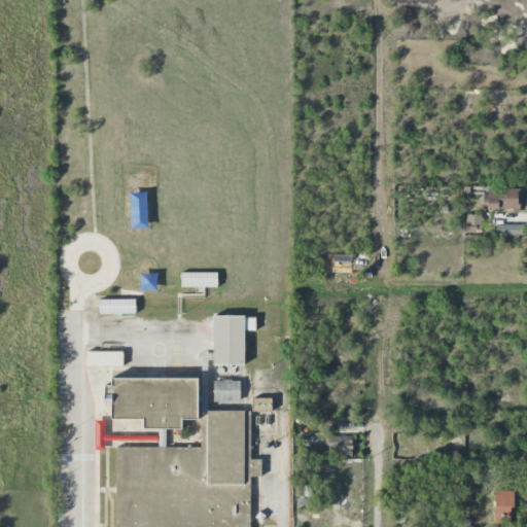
[(519,210),(519,189),(484,188),(483,209),(519,210)]
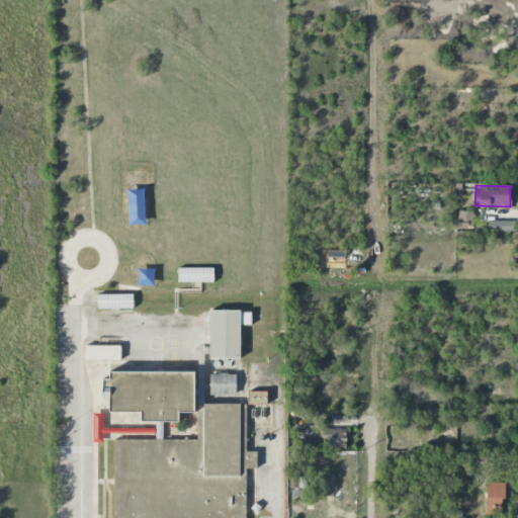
[(472,211),(457,211),(457,229),(472,229),(472,211)]
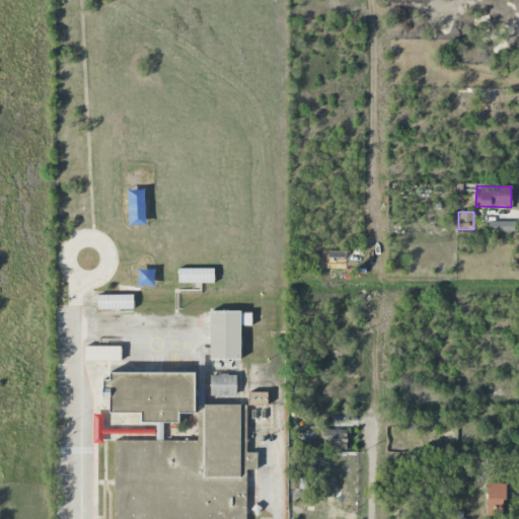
[(514,232),(515,222),(488,222),(488,232),(514,232)]
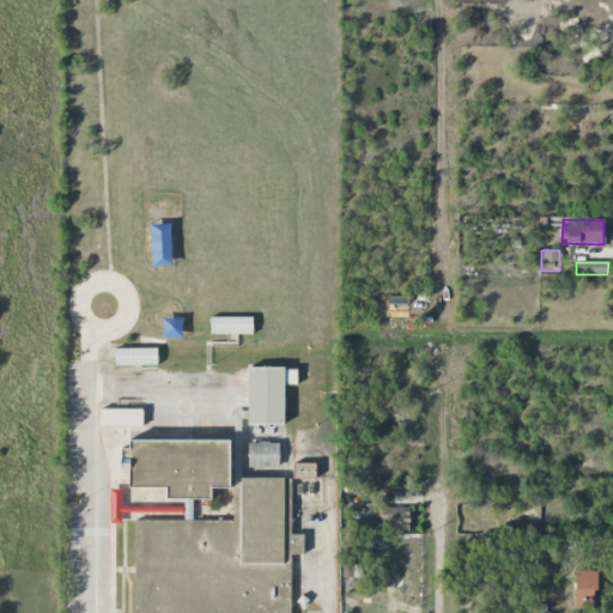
[(253,319),(210,317),(210,334),(252,335),(253,319)]
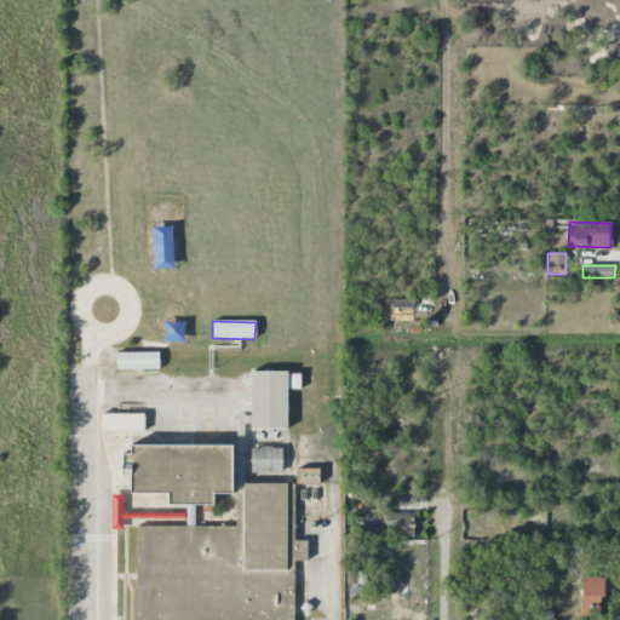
[(115,371),(159,371),(159,352),(115,354),(115,371)]
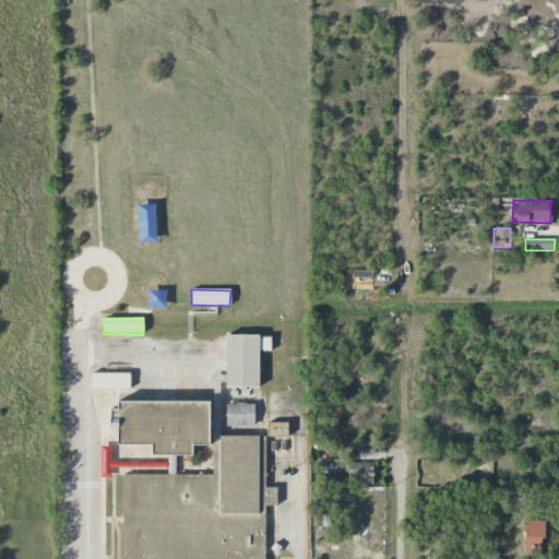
[(261,335),(225,336),(225,388),(259,387),(258,351),(270,351),(270,344),(261,344),(261,335)]
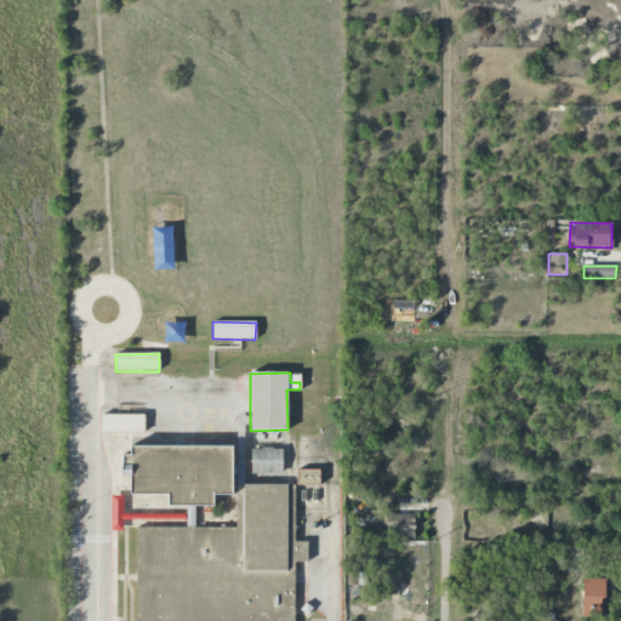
[(143,433),(144,415),(101,415),(101,432),(143,433)]
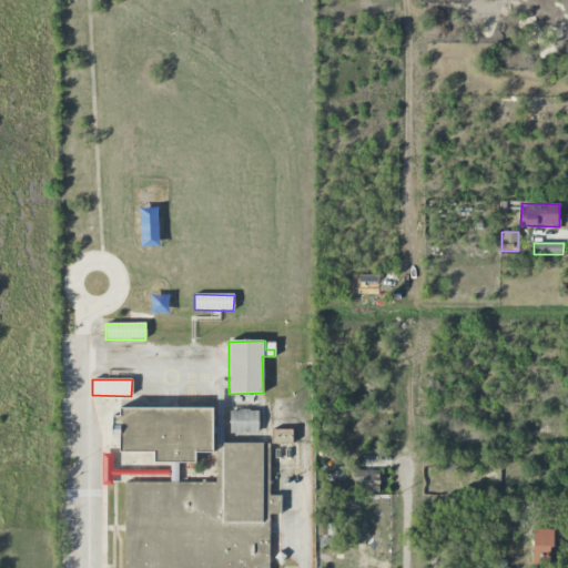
[(257,434),(257,411),(229,411),(229,434),(257,434)]
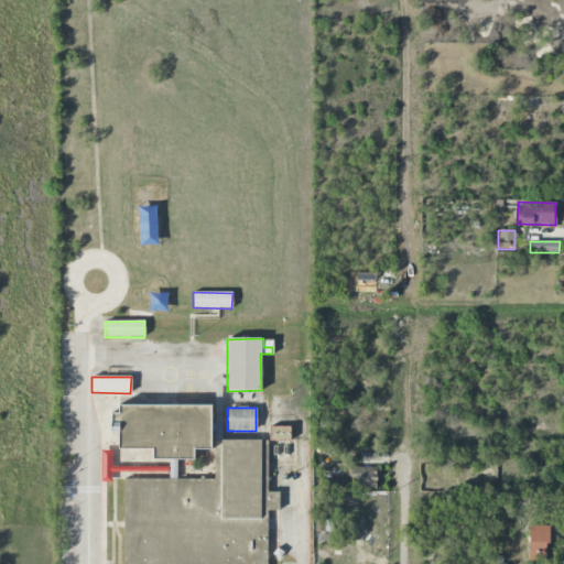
[(290,426),(269,427),(269,441),(290,441),(290,426)]
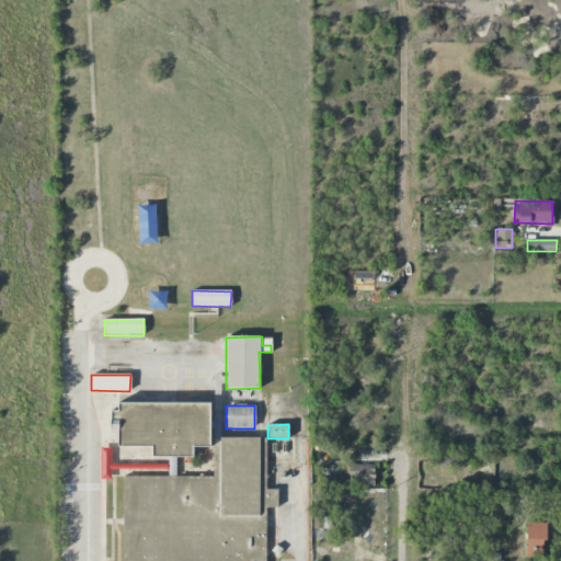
[(122,560),(265,560),(266,508),(277,508),(277,490),(266,490),(266,438),(213,438),(213,477),(123,477),(122,560)]
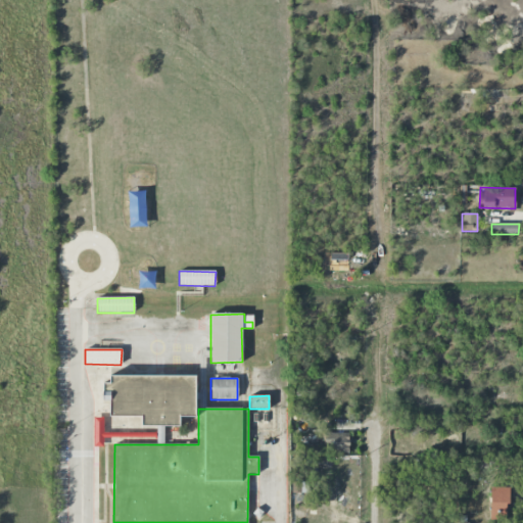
[(324,454),(348,453),(348,433),(324,433),(324,454)]
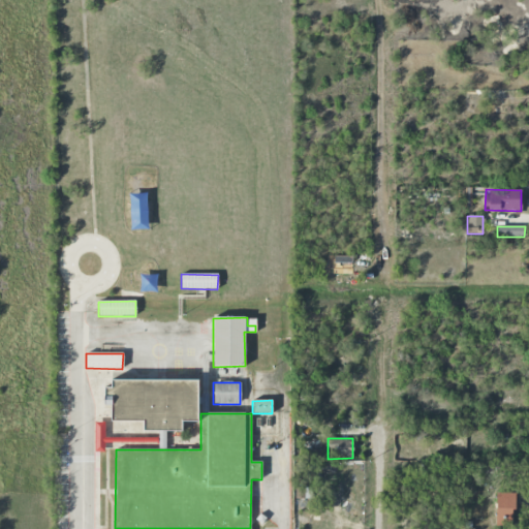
[(495,526),(512,526),(514,494),(496,494),(495,526)]
